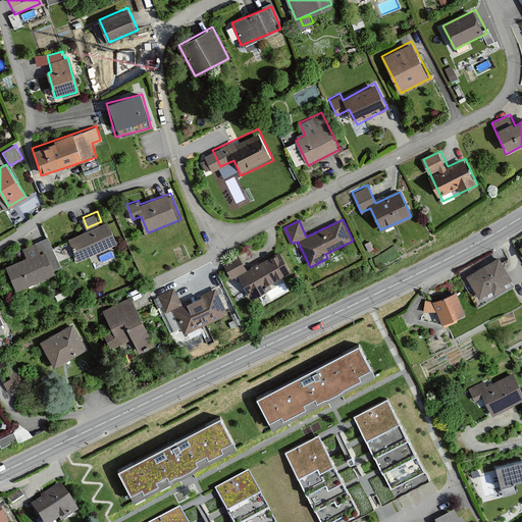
[(108,221),(73,238),(85,260),(119,244),(108,221)]
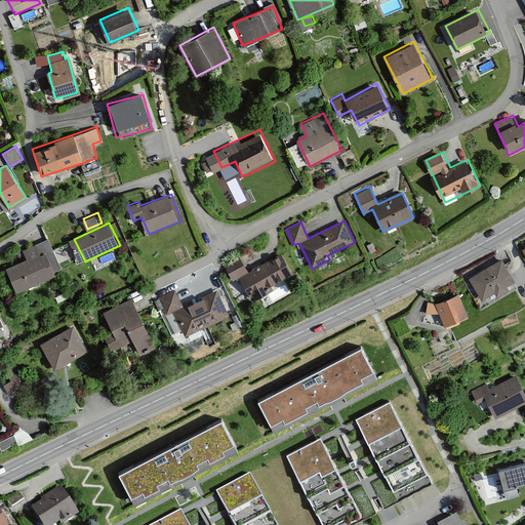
[(26,258),(6,268),(17,291),(55,274),(52,268),(62,265),(49,237),(22,249),(26,258)]
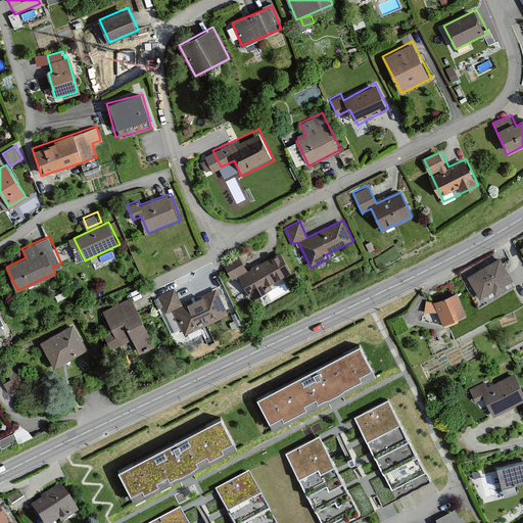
[(241,254),(222,264),(231,280),(239,275),(252,299),(271,289),(269,285),(292,274),(281,251),(248,269),(241,254)]
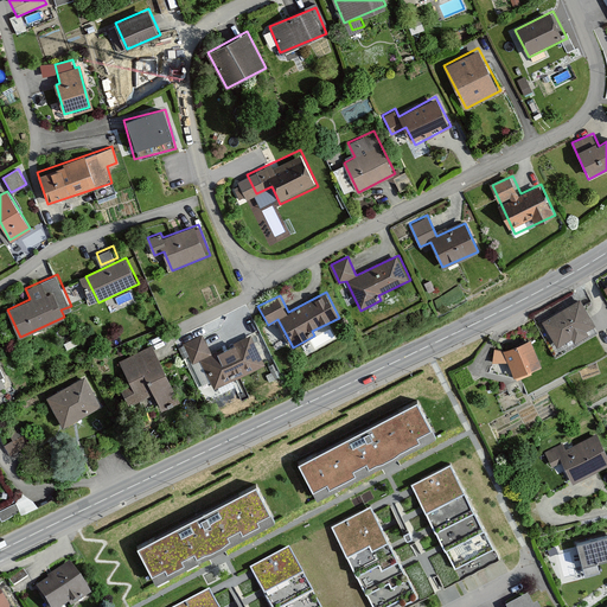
[(583,298),(542,320),(556,347),(575,337),(576,340),(592,333),(590,330),(599,326),(583,298)]
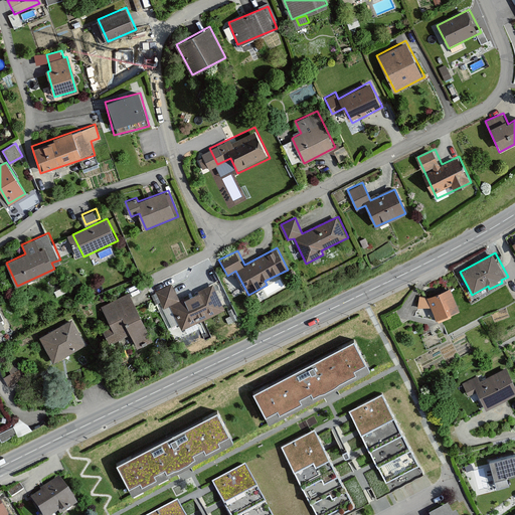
[(175,282),(155,291),(163,307),(171,303),(182,328),(225,309),(213,283),(182,297),(175,282)]
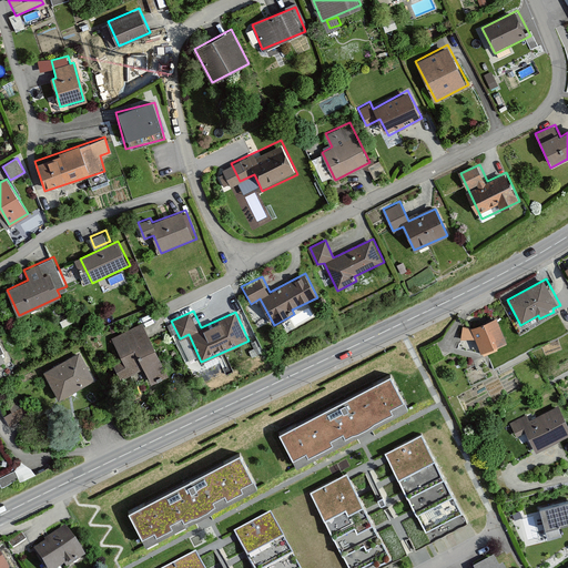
[(498,318),(473,328),(476,338),(483,353),(508,342),(498,318)]
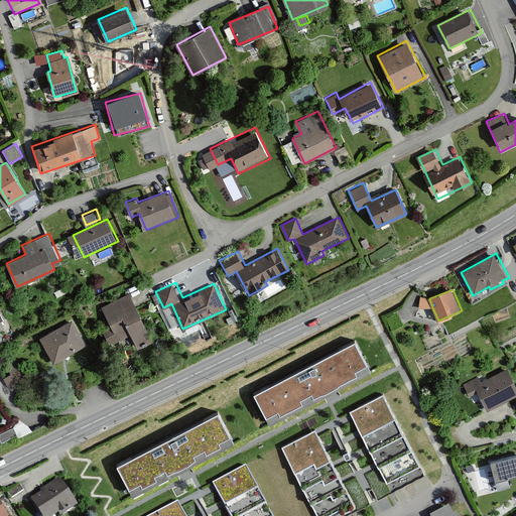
[(129,292),(103,307),(112,325),(105,329),(114,346),(132,336),(139,348),(155,339),(129,292)]
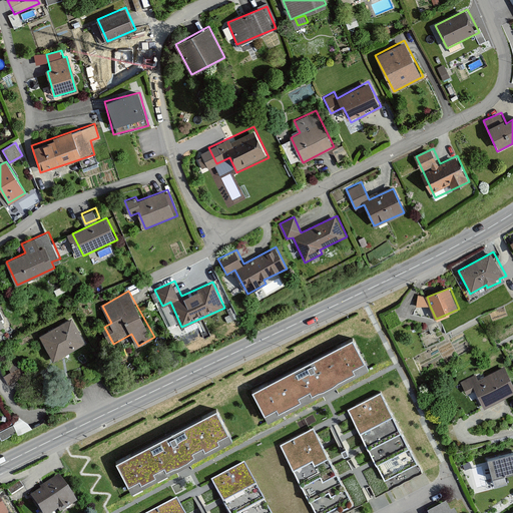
[(430,306),(427,297),(419,297),(418,305),(430,306)]
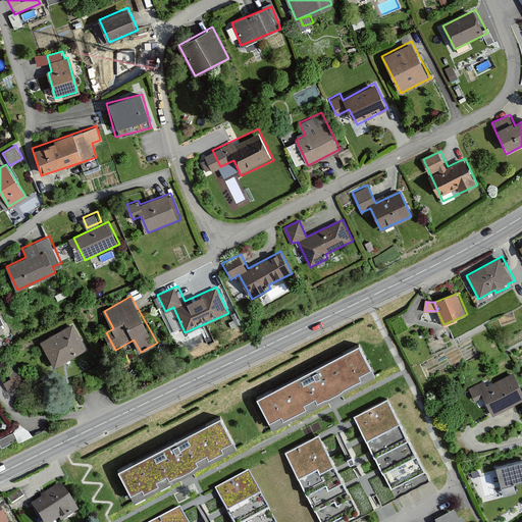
[(73,324),(42,343),(57,368),(89,350),(73,324)]
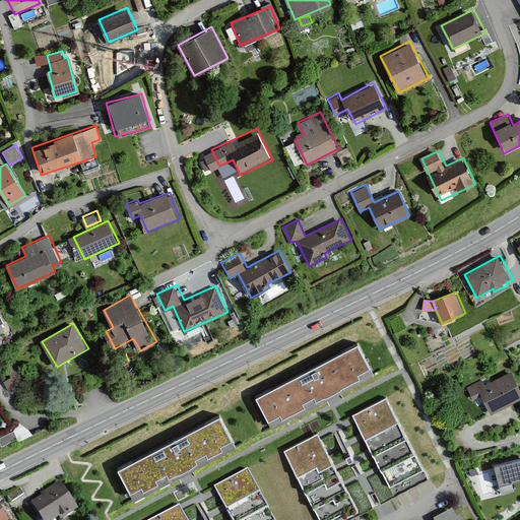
[(359,341),(256,395),(272,426),(374,371),(359,341)]
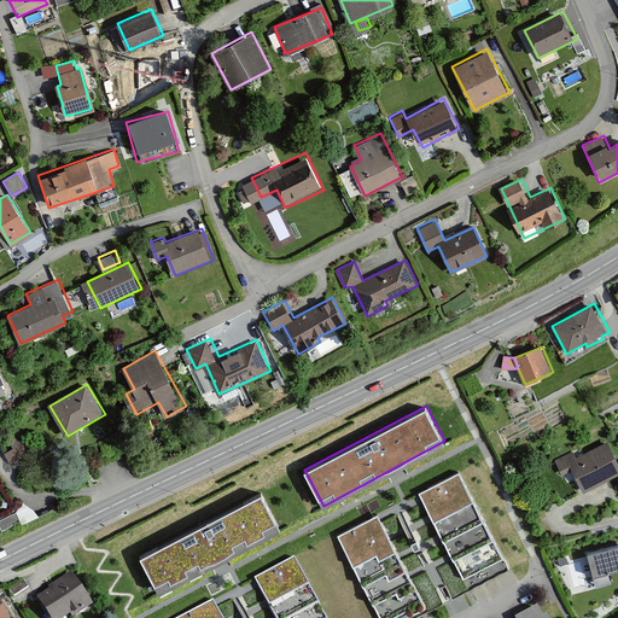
[(12,458),(29,453),(22,433),(6,439),(12,458)]
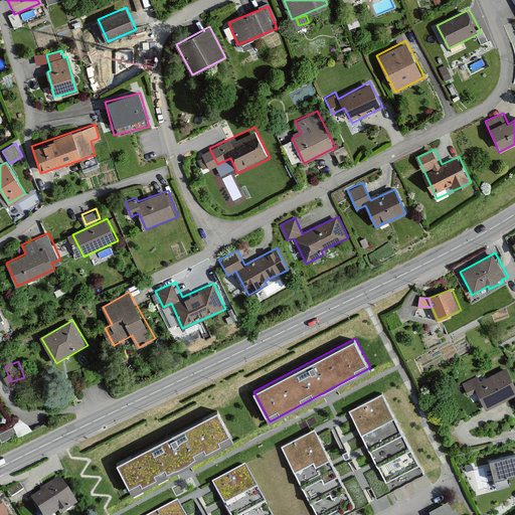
[(479,375),(464,382),(469,394),(477,390),(487,411),(514,397),(514,379),(508,366),(481,379),(479,375)]
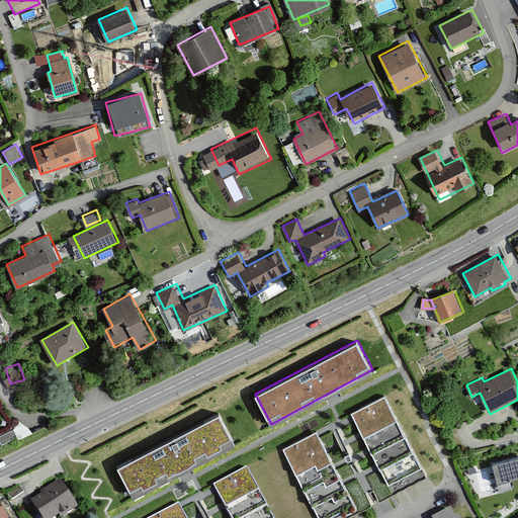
[(384,396),(351,413),(387,485),(422,468),(384,396)]
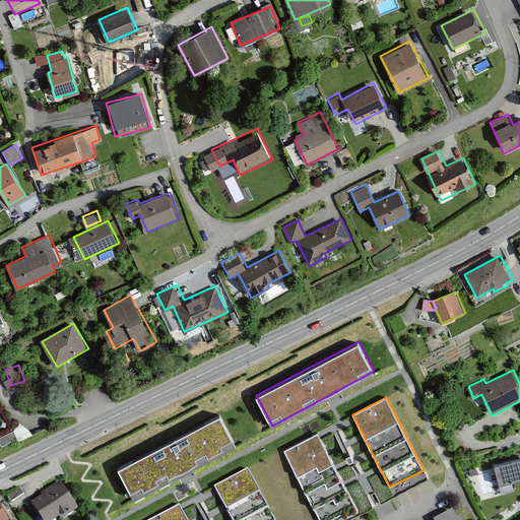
[(217,413),(116,467),(132,499),(234,444),(217,413)]
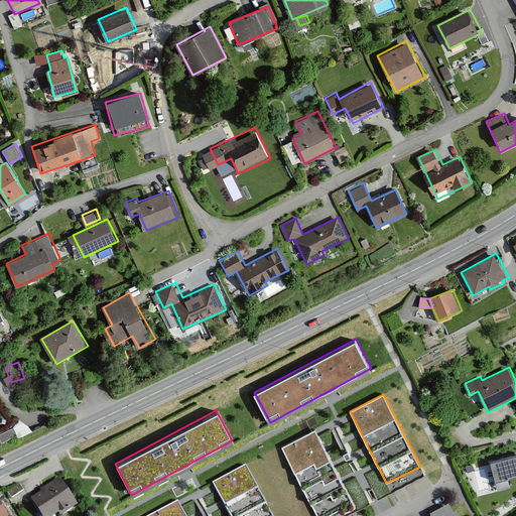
[(317,428),(282,446),(316,515),(325,515),(339,509),(342,514),(357,507),(317,428)]
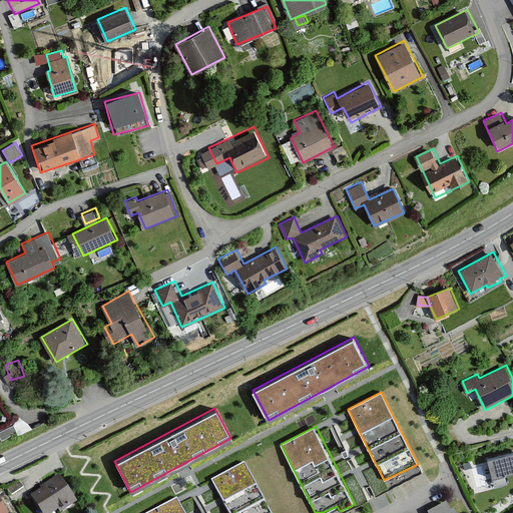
[(512,451),(487,458),(492,480),(512,475),(512,451)]
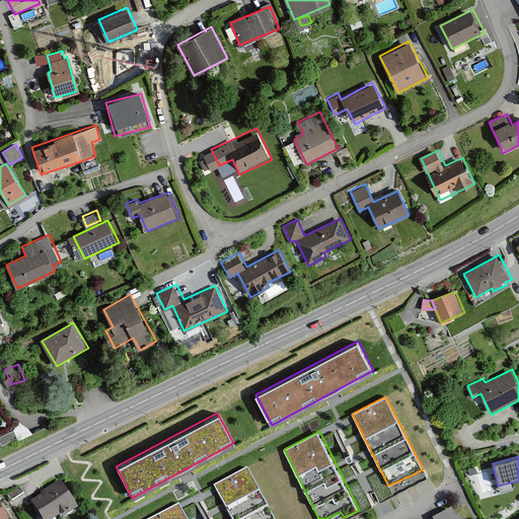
[(274,518),(247,468),(215,486),(231,518),(274,518)]
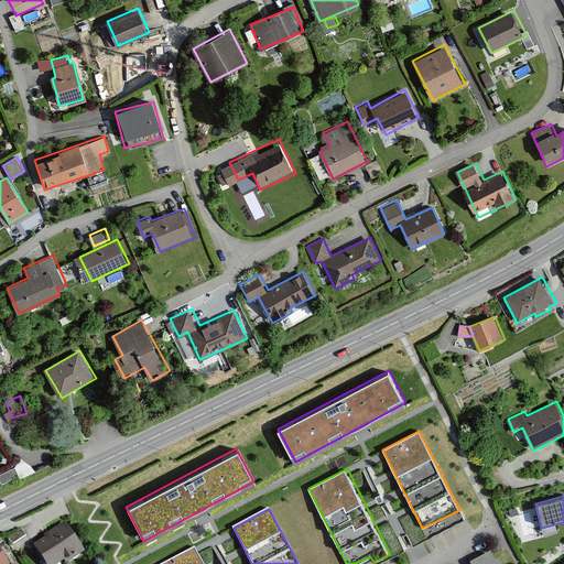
[(67,522),(33,544),(45,563),(67,563),(86,553),(67,522)]
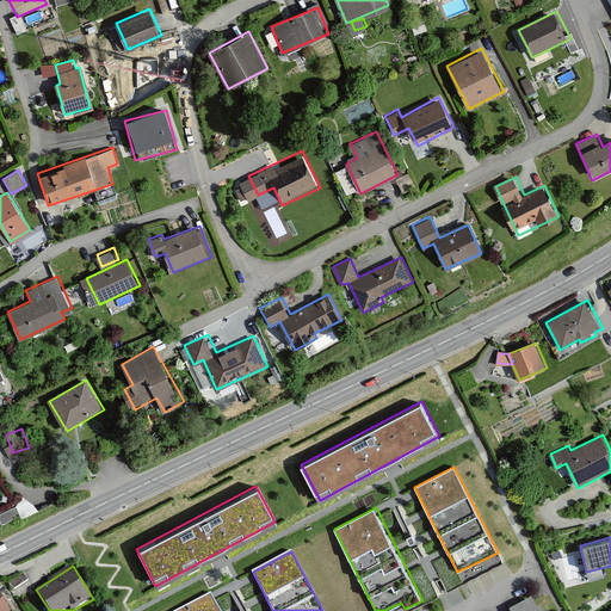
[(12,610),(0,591),(0,610),(12,610)]
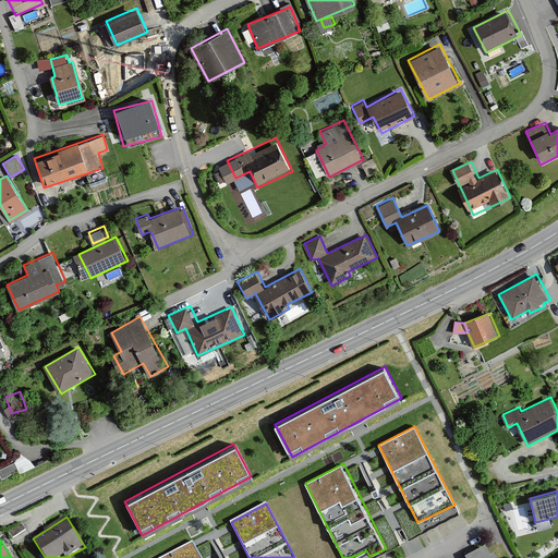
[(197,557),(191,544),(164,557),(197,557)]
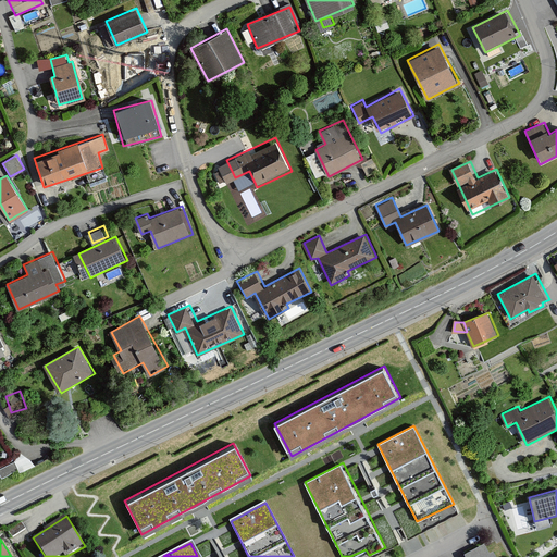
[(491,556),(485,546),(461,556),(491,556)]
